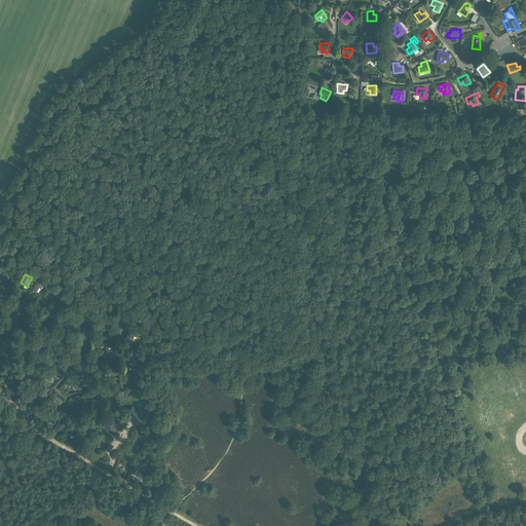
[(43,284),(40,282),(34,291),(38,293),(43,284)]
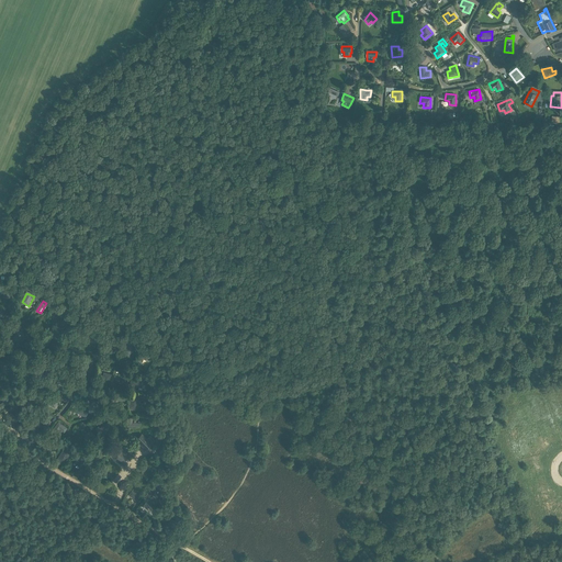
[(66,312),(62,310),(56,317),(62,321),(66,312)]
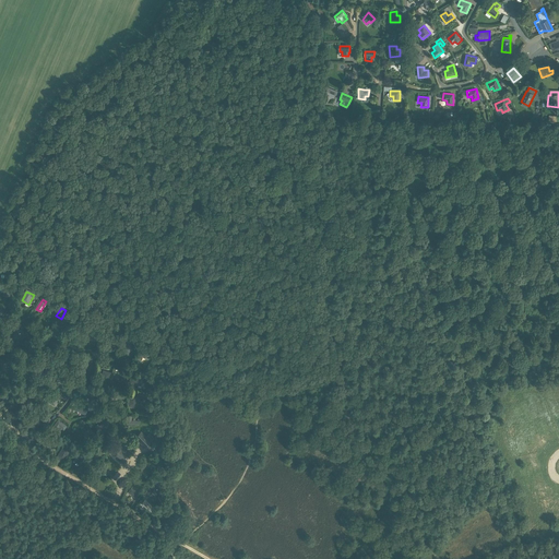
[(72,314),(69,312),(62,322),(66,324),(72,314)]
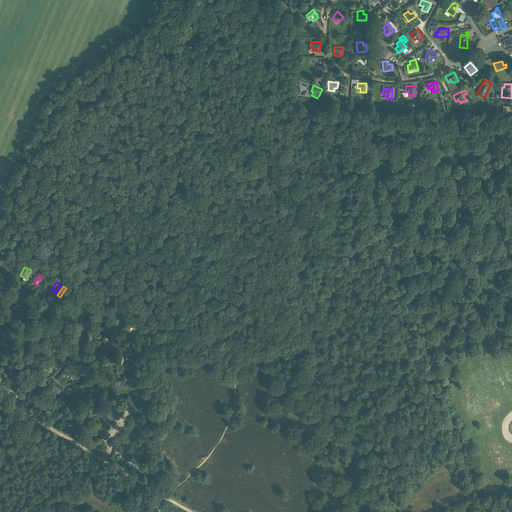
[(93,303),(88,299),(82,308),(87,312),(93,303)]
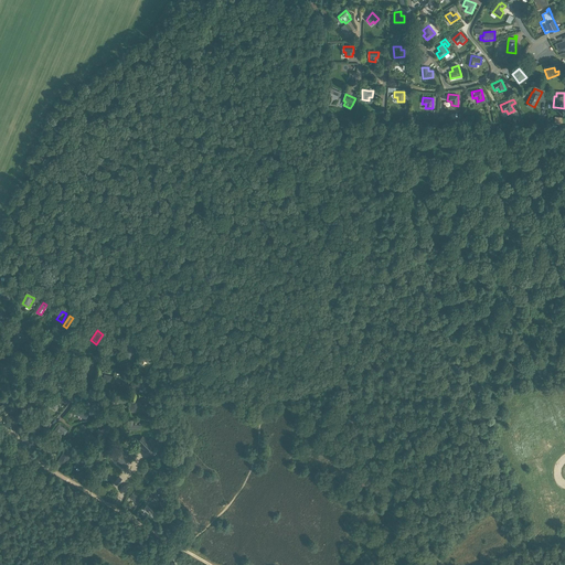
[(73,339),(77,341),(74,348),(78,349),(82,338),(74,336),(73,339)]
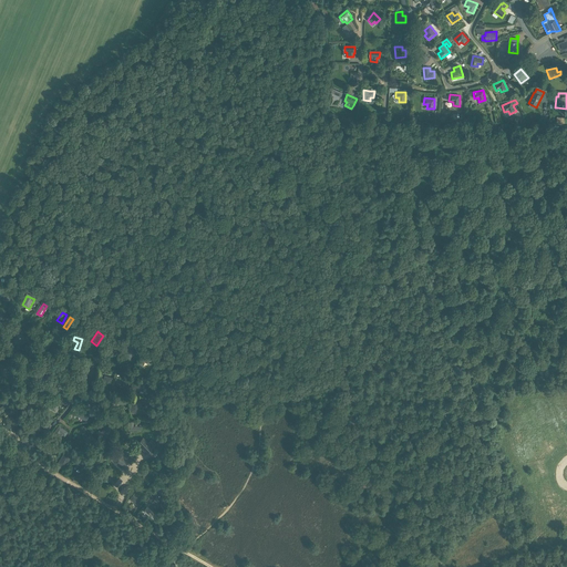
[(131,359),(136,347),(129,343),(123,356),(131,359)]
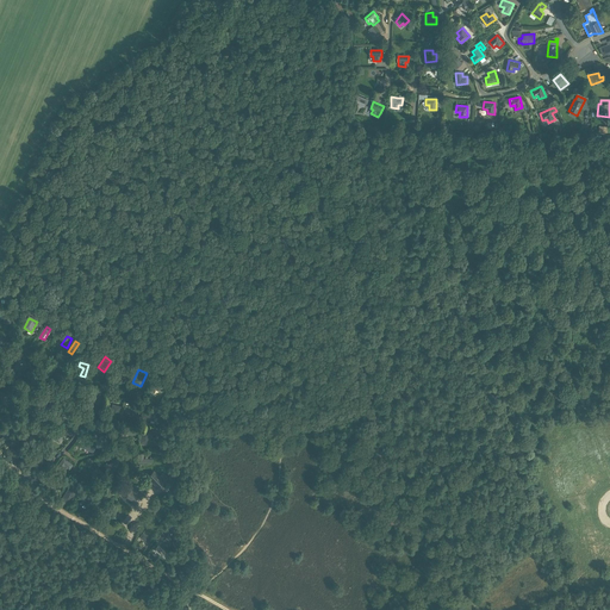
[(60,385),(50,383),(49,387),(54,388),(51,397),(56,398),(60,385)]
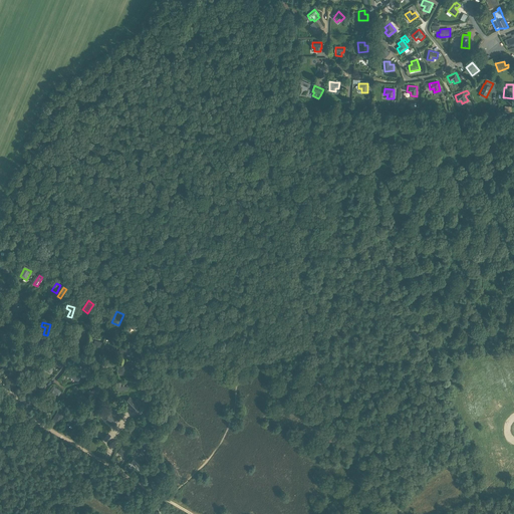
[(137,326),(130,323),(125,332),(129,333),(132,328),(135,329),(137,326)]
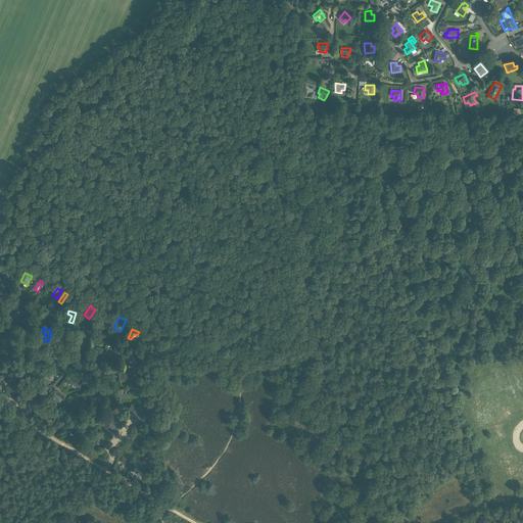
[(89,340),(86,339),(83,338),(79,350),(85,352),(89,340)]
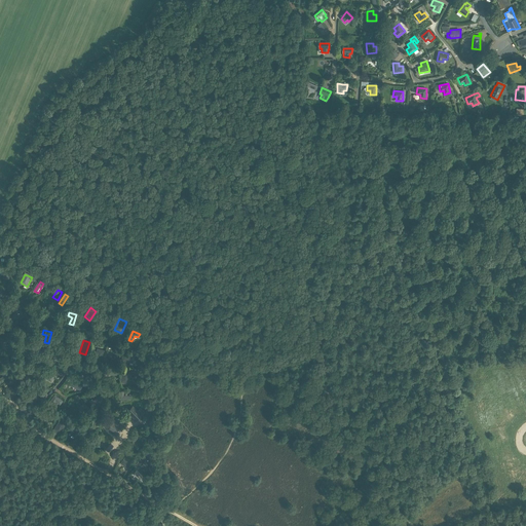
[(98,348),(95,361),(102,363),(105,350),(98,348)]
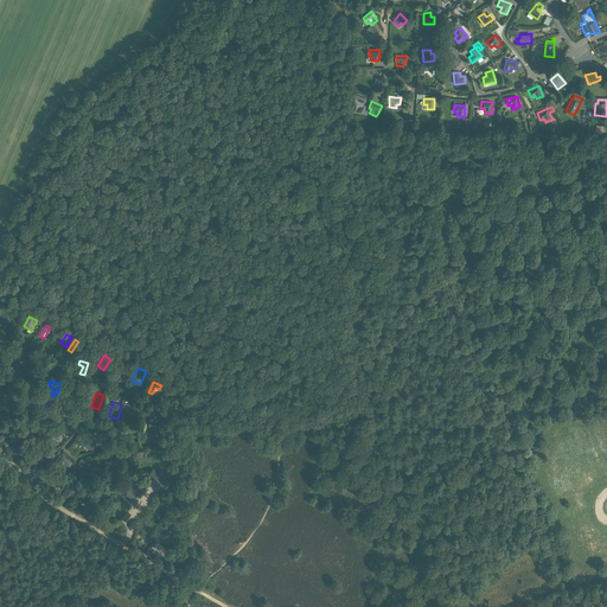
[(138,421),(140,408),(133,407),(132,414),(126,413),(125,419),(138,421)]
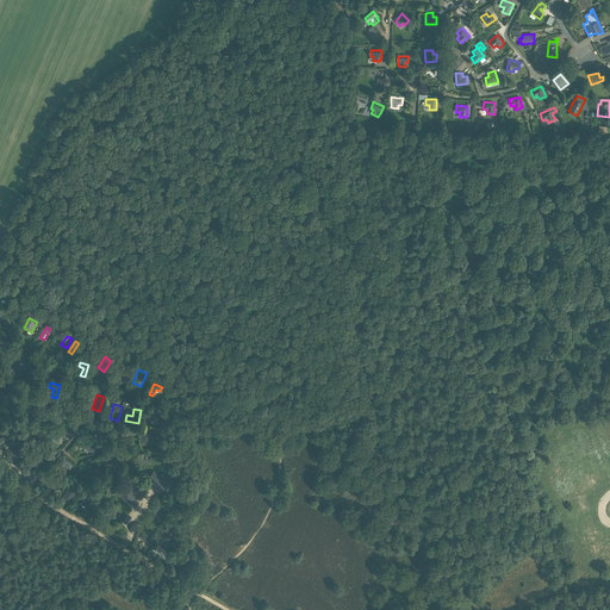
[(154,421),(155,417),(156,412),(142,410),(141,419),(154,421)]
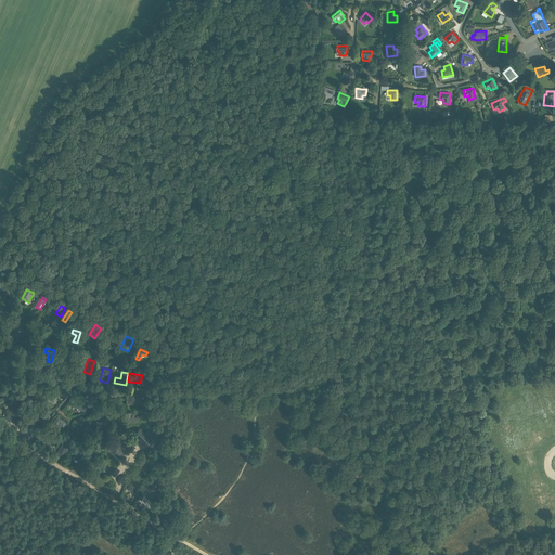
[(99,387),(88,381),(84,389),(94,395),(99,387)]
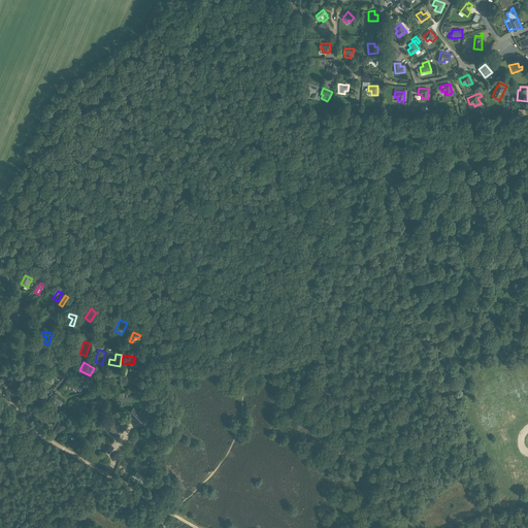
[(52,384),(58,373),(51,369),(44,381),(52,384)]
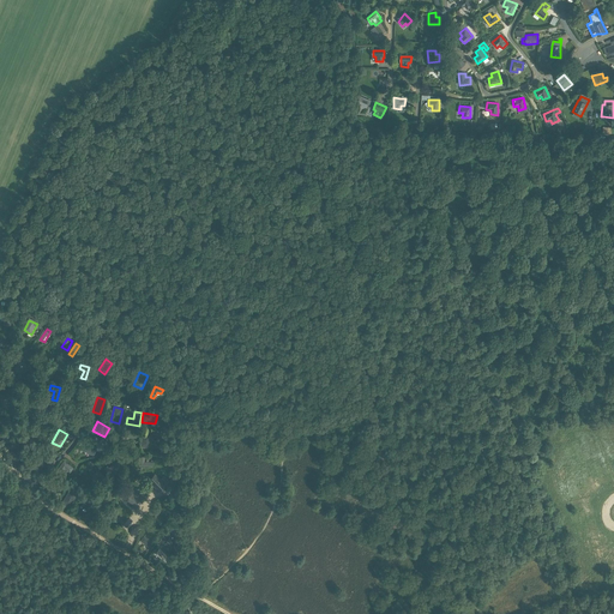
[(150,449),(152,434),(144,433),(140,446),(150,449)]
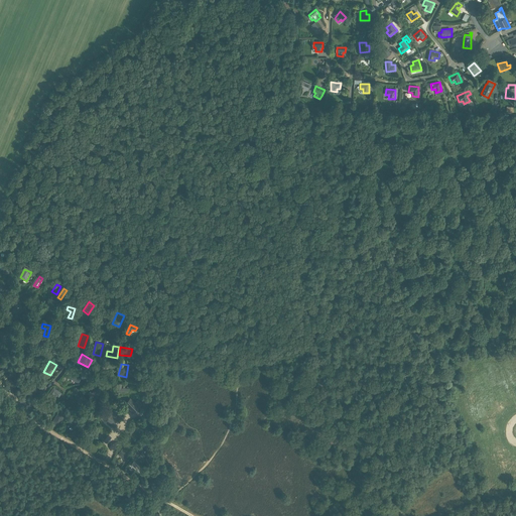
[(0,376),(9,371),(6,368),(0,371),(0,376)]
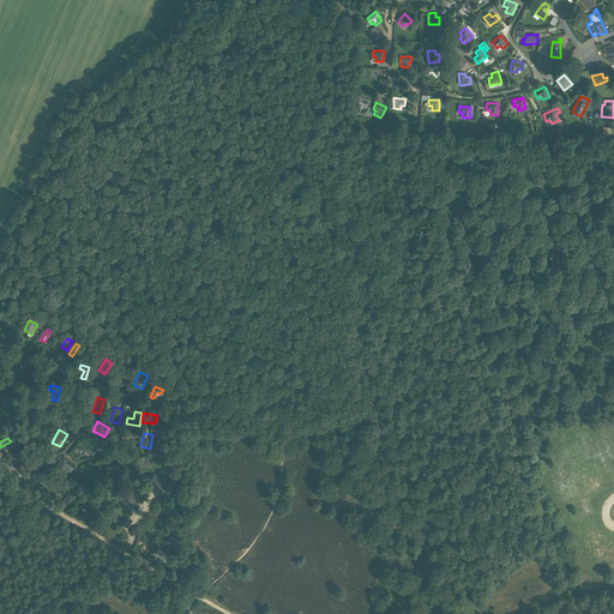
[(94,457),(96,451),(84,446),(82,451),(94,457)]
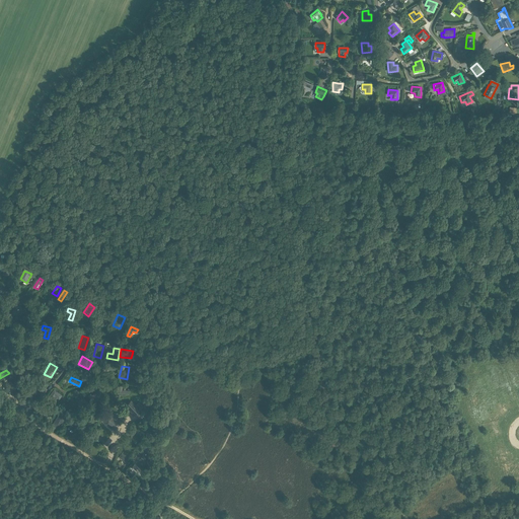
[(22,381),(18,379),(17,378),(14,383),(9,381),(7,384),(16,390),(22,381)]
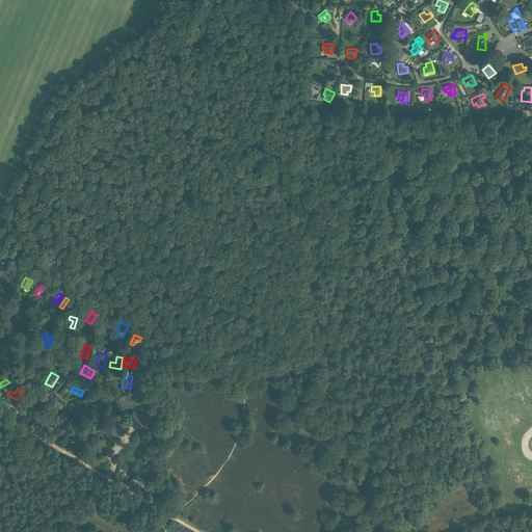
[(116,393),(105,390),(103,395),(115,398),(116,393)]
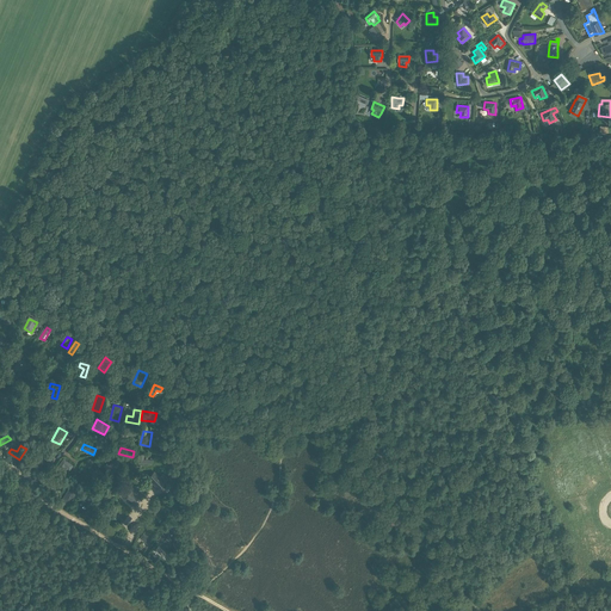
[(139,464),(152,464),(152,460),(143,460),(143,455),(139,455),(139,464)]
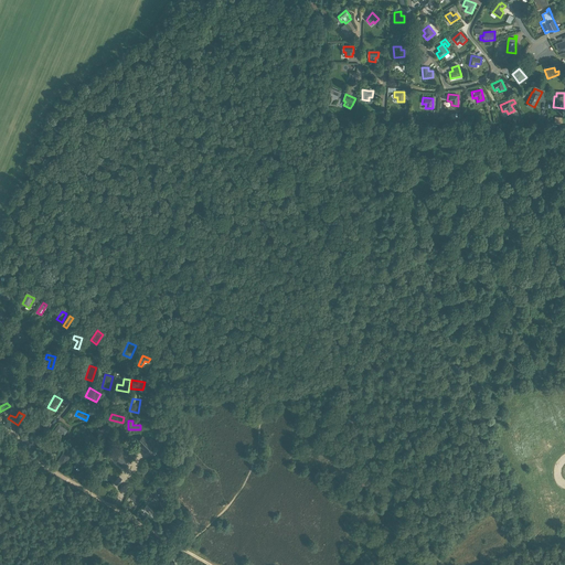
[(68,432),(63,426),(60,424),(52,434),(55,437),(60,432),(65,435),(68,432)]
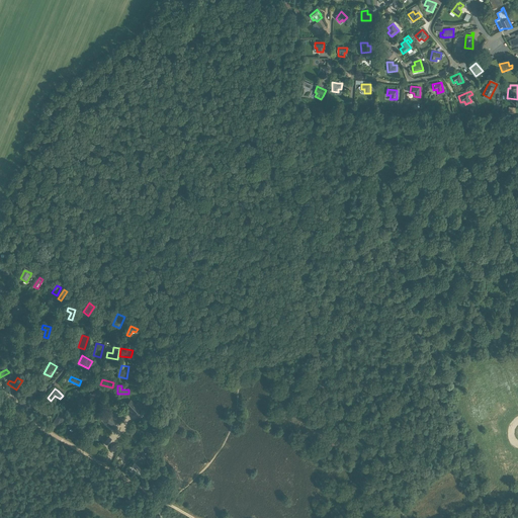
[(96,395),(93,397),(90,393),(87,396),(93,403),(99,398),(96,395)]
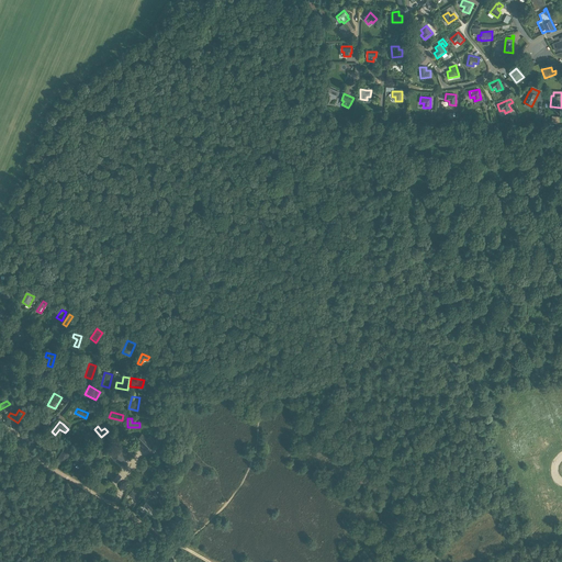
[(90,430),(83,436),(88,440),(94,435),(90,430)]
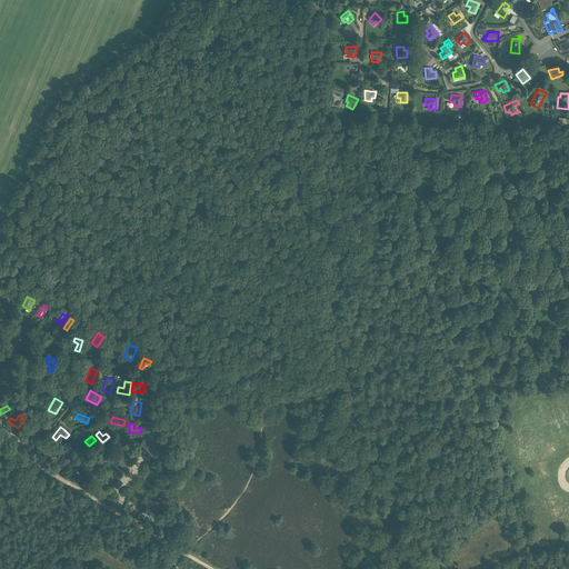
[(157,446),(152,441),(149,445),(143,439),(138,445),(151,458),(157,452),(153,450),(157,446)]
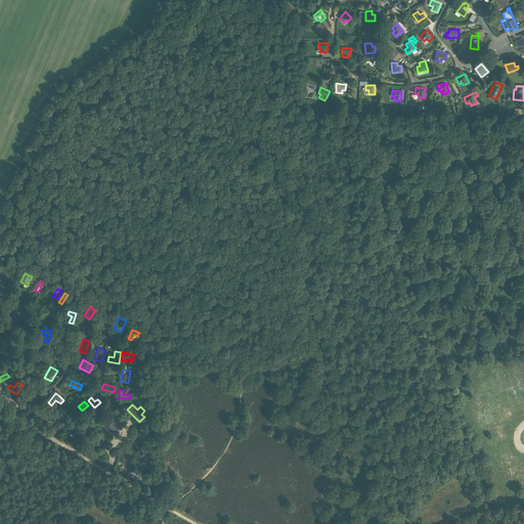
[(115,420),(114,421),(106,417),(102,423),(114,430),(114,433),(119,435),(121,426),(118,423),(118,422),(115,420)]
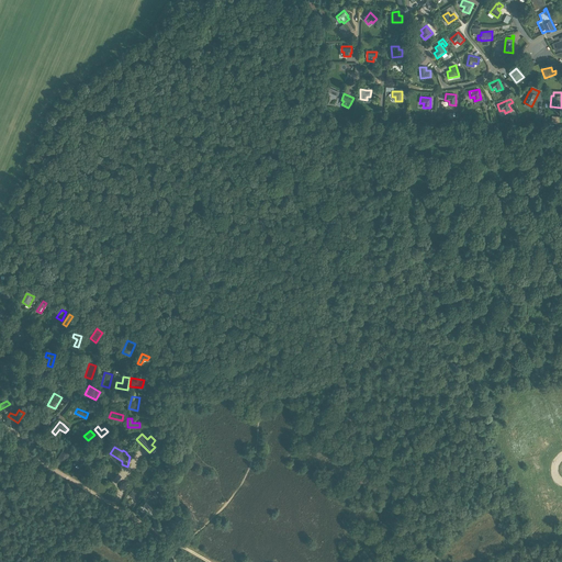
[(64,463),(70,453),(64,449),(57,459),(64,463)]
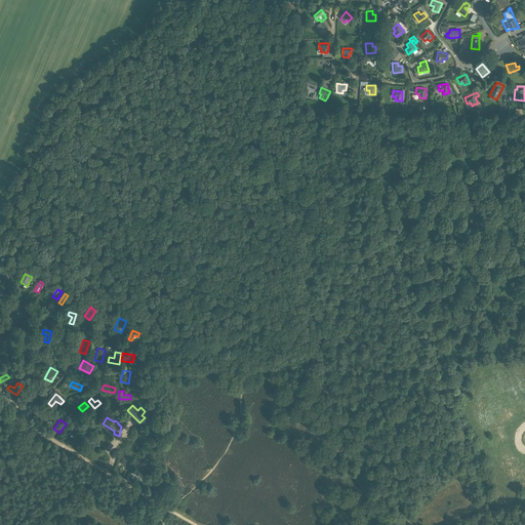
[(77,430),(72,434),(73,436),(75,437),(83,431),(76,420),(74,421),(72,423),(77,430)]
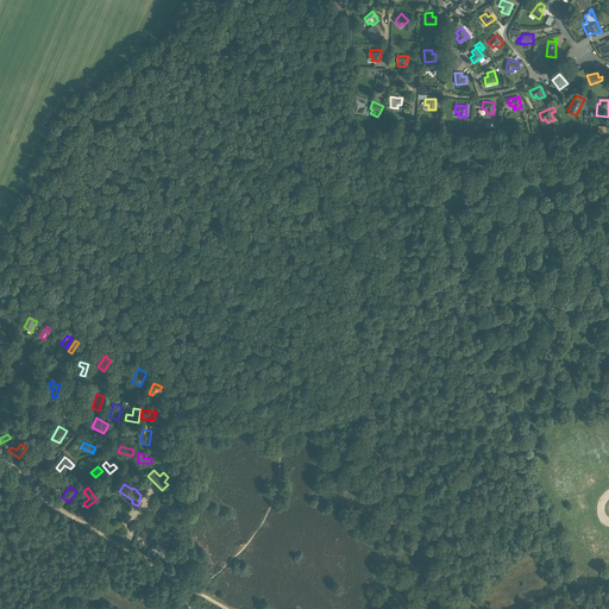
[(157,538),(162,541),(170,531),(164,527),(157,538)]
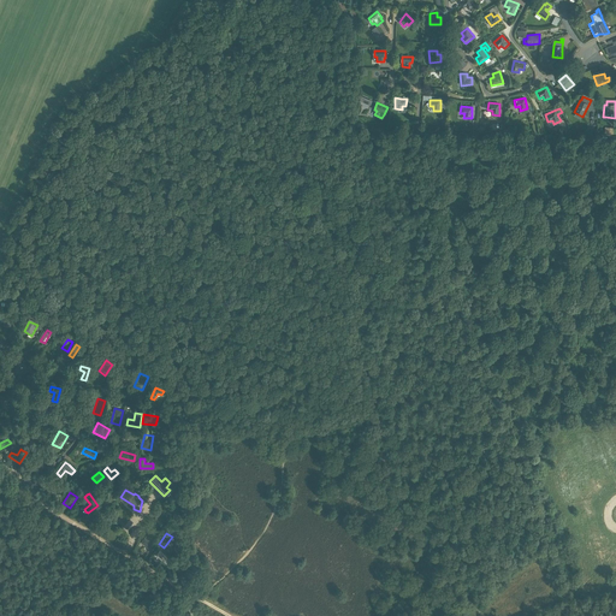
[(152,551),(155,548),(143,538),(141,542),(152,551)]
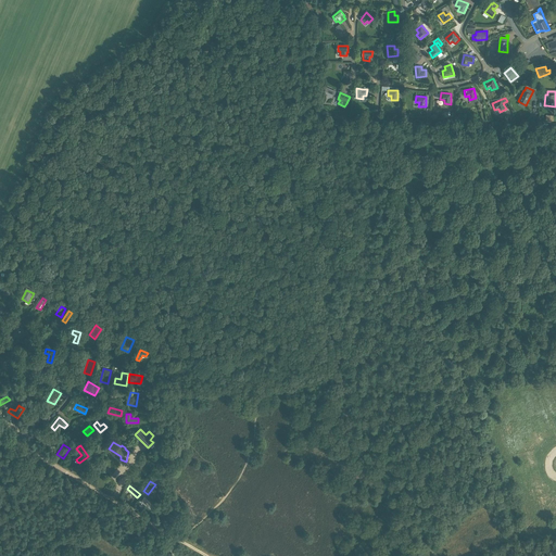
[(143,496),(141,500),(151,509),(154,505),(143,496)]
